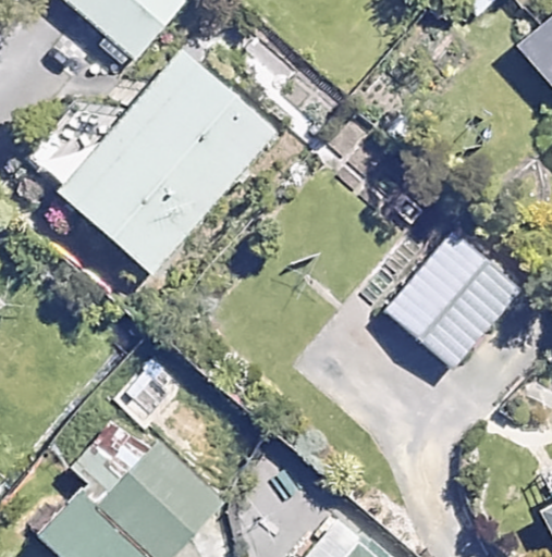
[(188,0),(66,0),(137,61),(188,0)]
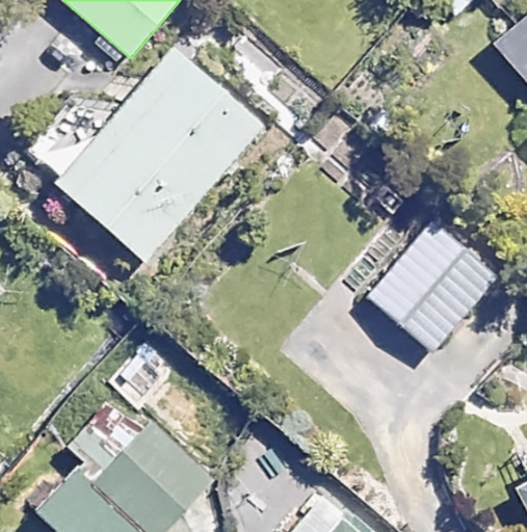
[(526,5),(497,31),(526,65),(526,5)]
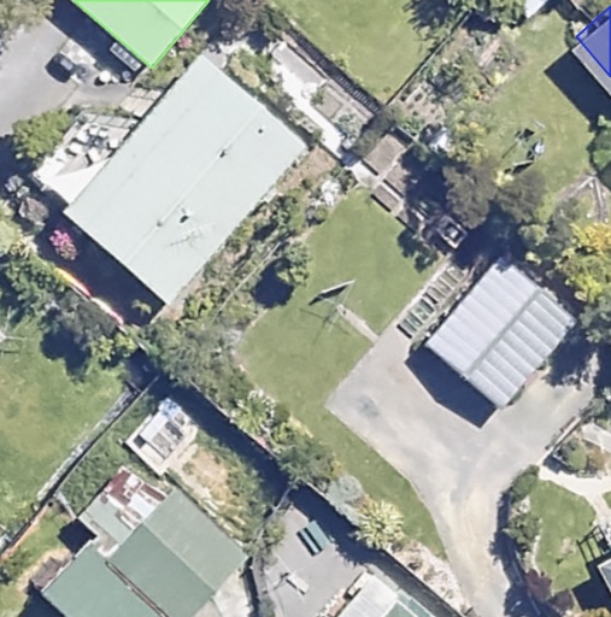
[(306,148),(204,54),(62,210),(164,304),(306,148)]
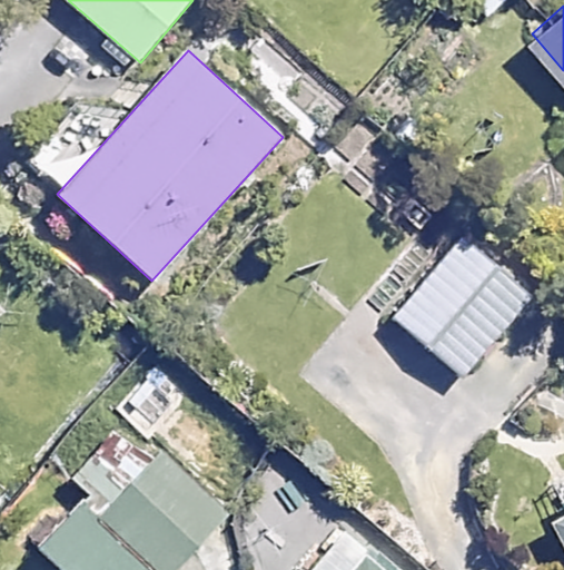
[(542,286),(463,217),(385,306),(464,375),(542,286)]
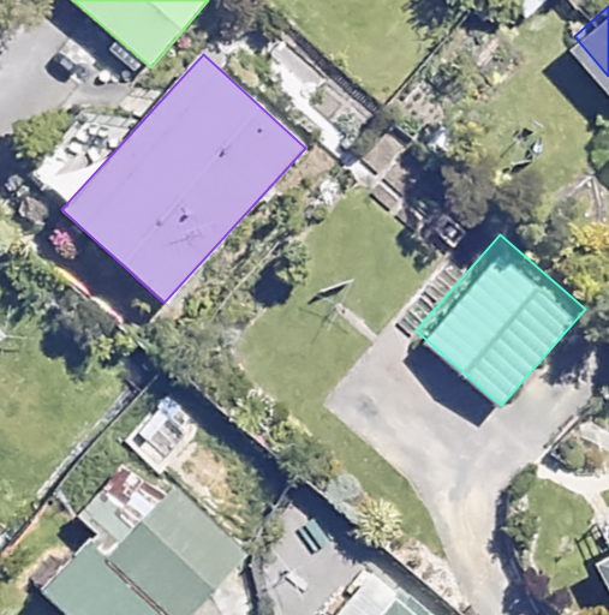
[(185,614),(242,559),(172,489),(109,553),(93,537),(41,590),(66,614),(185,614)]
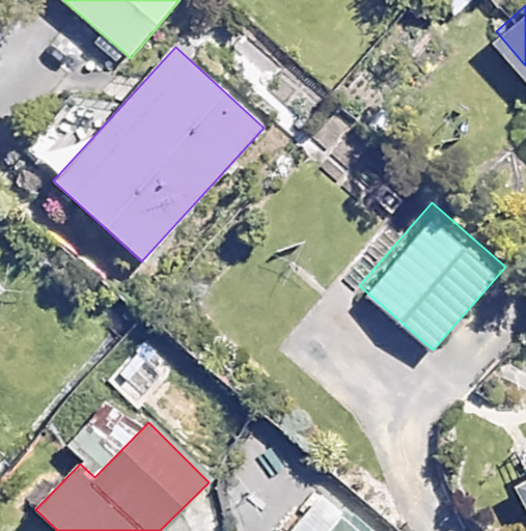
[(525,477),(516,483),(525,501),(525,477)]
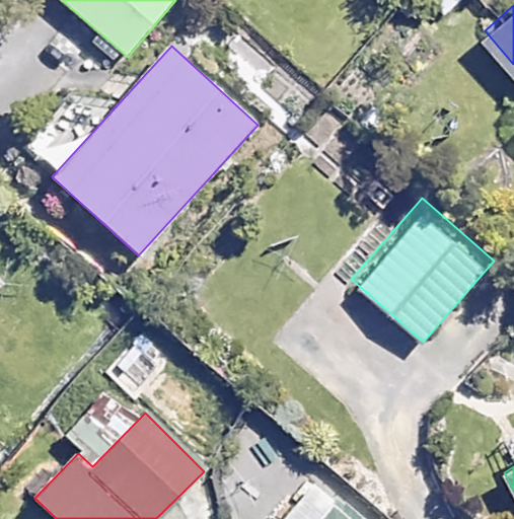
[(345,518),(311,488),(283,518),(345,518)]
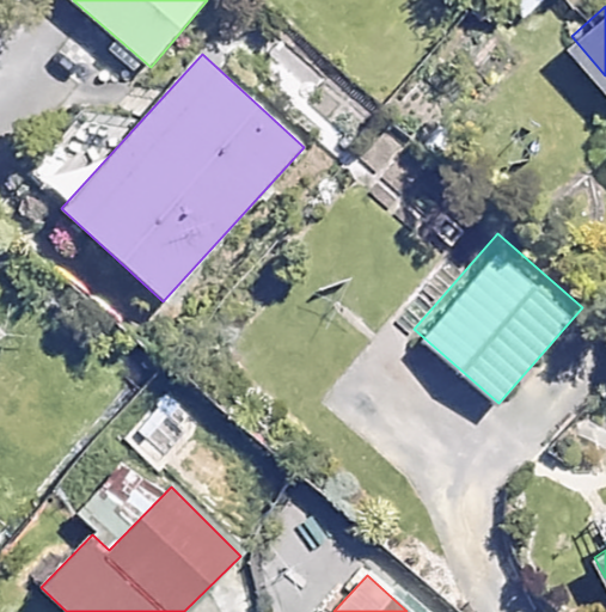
All buildings are outlined.
